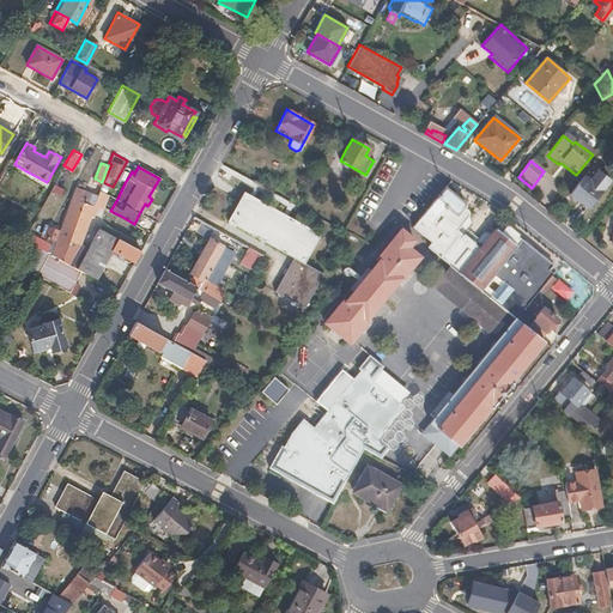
[(589,208),(612,181),(600,171),(592,181),(586,176),(571,194),(589,208)]
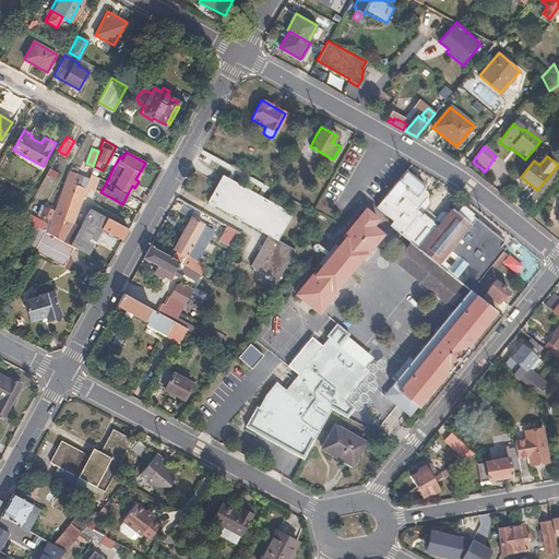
[(66,209),(75,182),(79,175),(67,170),(54,204),(66,209)]
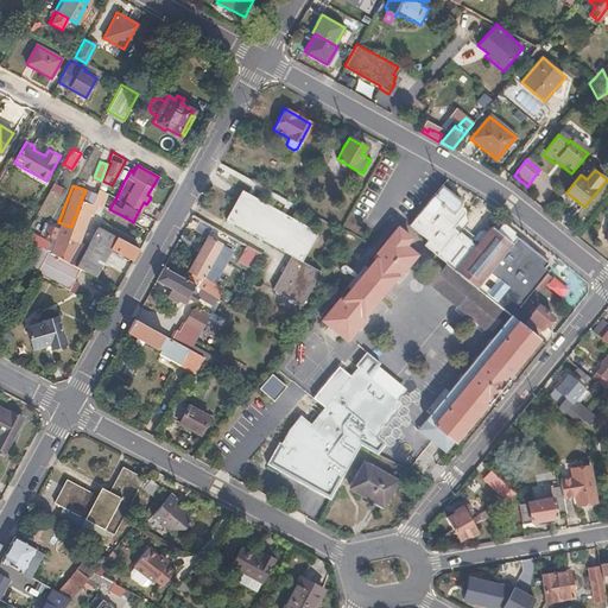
[(527,293),(533,285),(545,272),(551,264),(538,254),(508,230),(495,220),(486,230),(483,228),(477,228),(473,234),(461,225),(467,219),(467,214),(462,211),(462,206),(458,202),(460,201),(441,185),(409,223),(426,239),(422,244),(445,263),(470,283),(500,306),(508,315),(510,315),(517,305),(527,293)]
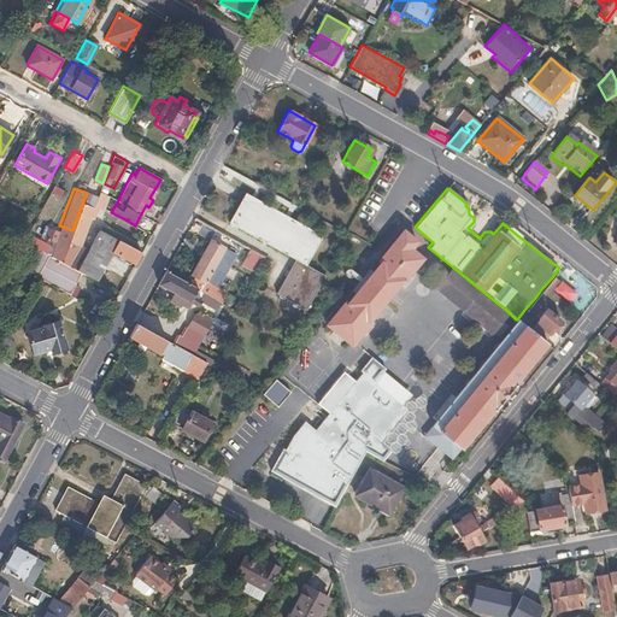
[(95,201),(98,197),(87,193),(83,201),(89,204),(92,200),(95,201)]
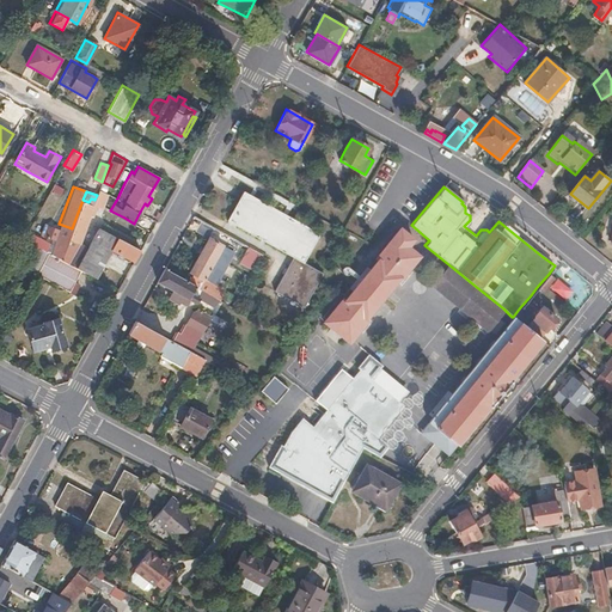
[(303,261),(318,232),(262,201),(243,191),(227,220),(273,246),(292,256),(286,268),(314,283),(322,271),(303,261)]
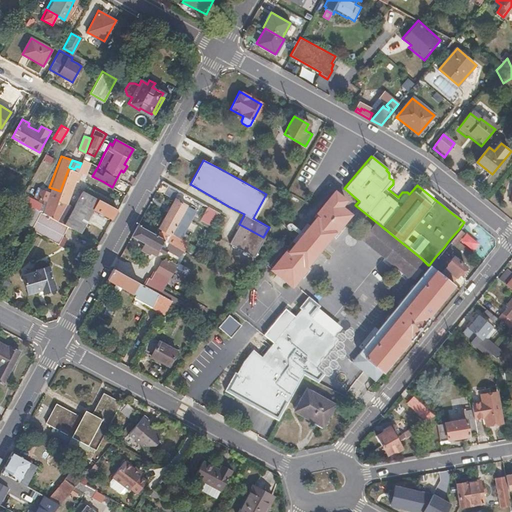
[(59,221),(78,171),(79,167),(76,166),(74,169),(69,167),(60,191),(51,217),(59,221)]
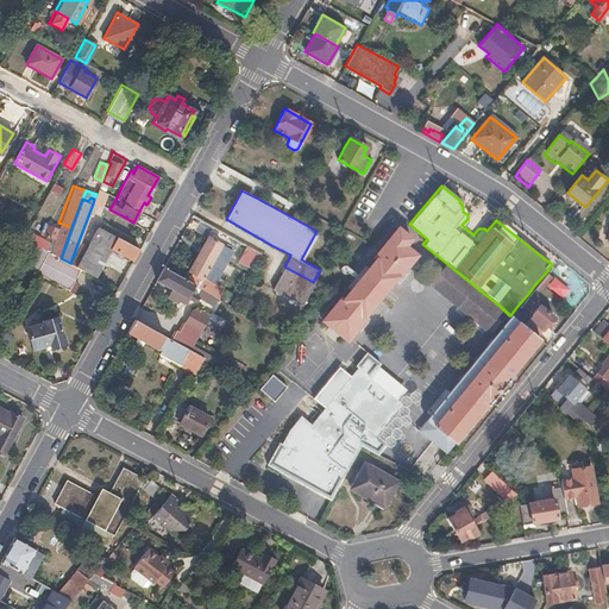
[(61,258),(71,227),(58,223),(57,227),(46,224),(44,233),(54,236),(55,234),(58,236),(55,245),(27,230),(23,238),(35,244),(48,251),(61,258)]
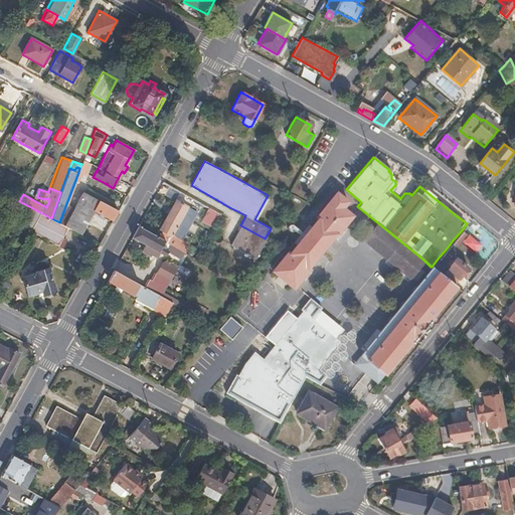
[(80,234),(95,209),(114,219),(119,210),(82,191),(64,225),(66,226),(80,234)]
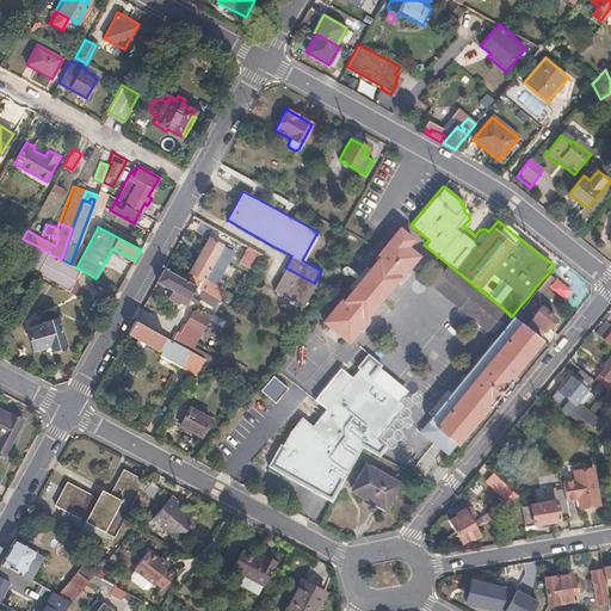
[(321,320),(335,331),(346,340),(359,325),(366,316),(365,315),(374,304),(389,287),(396,277),(399,277),(418,254),(406,245),(412,239),(399,227),(381,248),(374,258),(376,259),(366,271),(350,290),(344,298),(341,296),(321,320)]
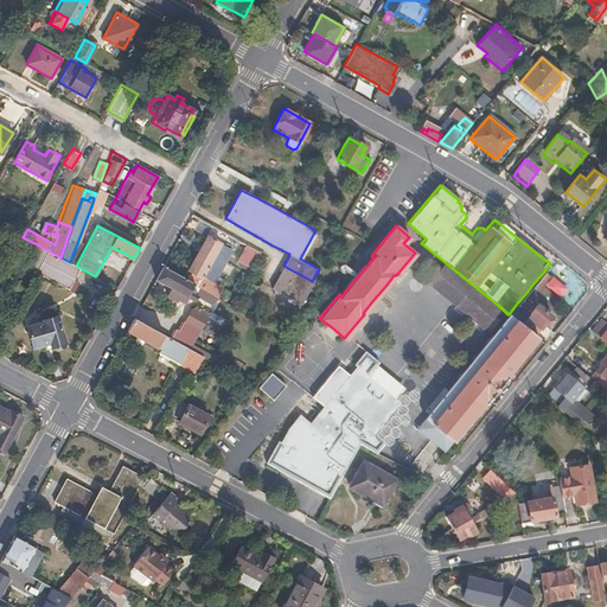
[(213,281),(231,248),(206,236),(189,269),(190,270),(185,279),(202,288),(210,292),(212,293),(217,283),(213,281)]
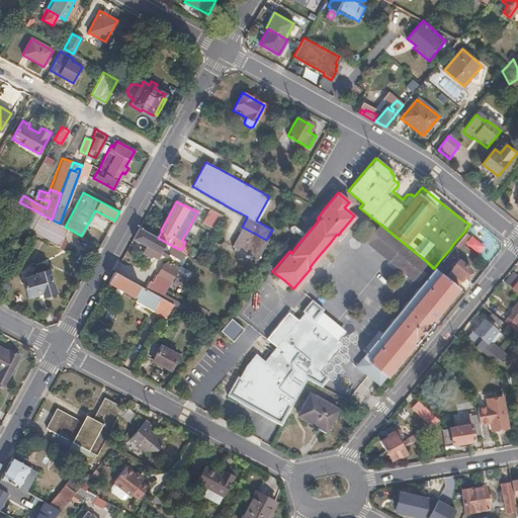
[(30,232),(36,220),(40,213),(29,207),(19,226),(30,232)]
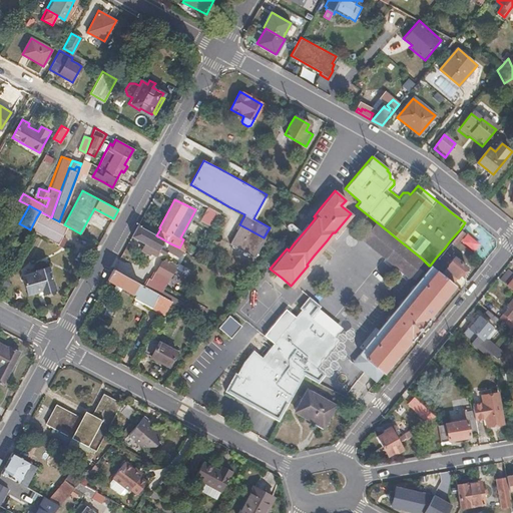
[(211,227),(219,213),(208,207),(201,221),(211,227)]
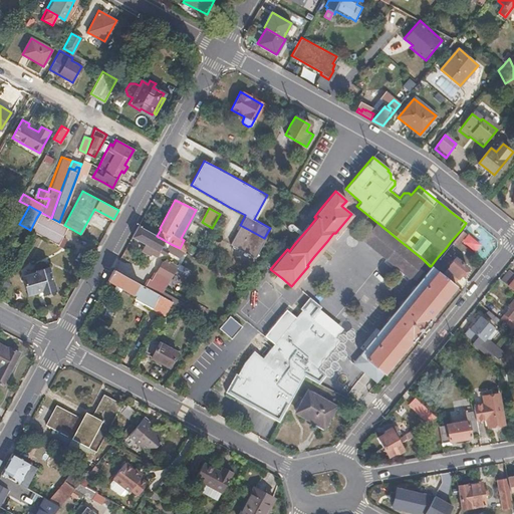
[(56,244),(66,226),(64,225),(59,222),(51,218),(40,212),(36,218),(30,230),(37,234),(56,244)]
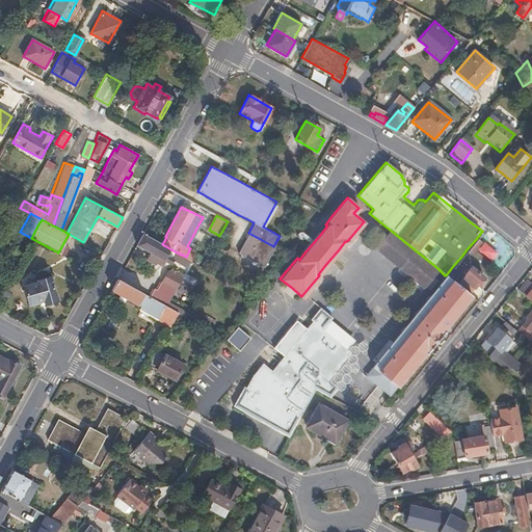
[(411,247),(390,230),(375,246),(397,265),(411,247)]
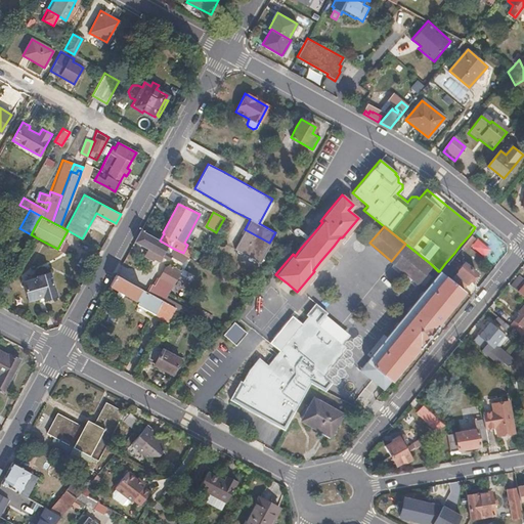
[(269,243),(245,229),(234,248),(259,262),(269,243)]
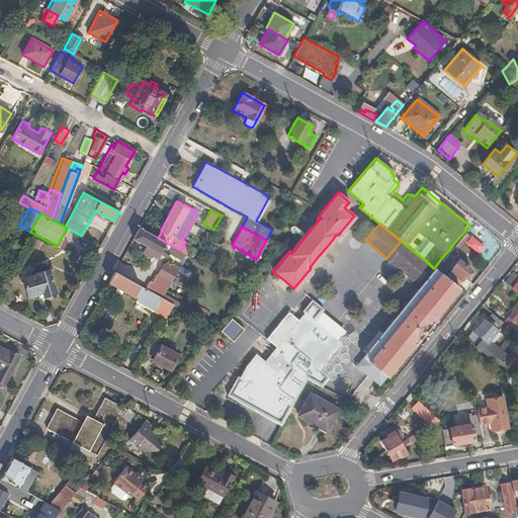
[(172,246),(158,238),(140,228),(134,239),(146,246),(143,252),(151,256),(152,255),(157,258),(160,253),(166,257),(169,252),(172,246)]
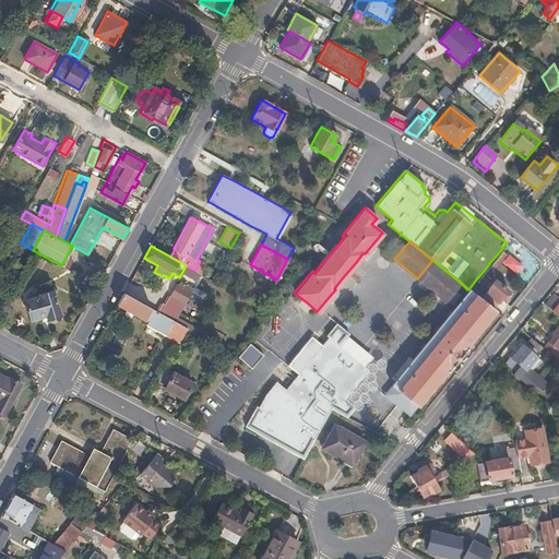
[(495,265),(504,253),(501,250),(490,262),(495,265)]
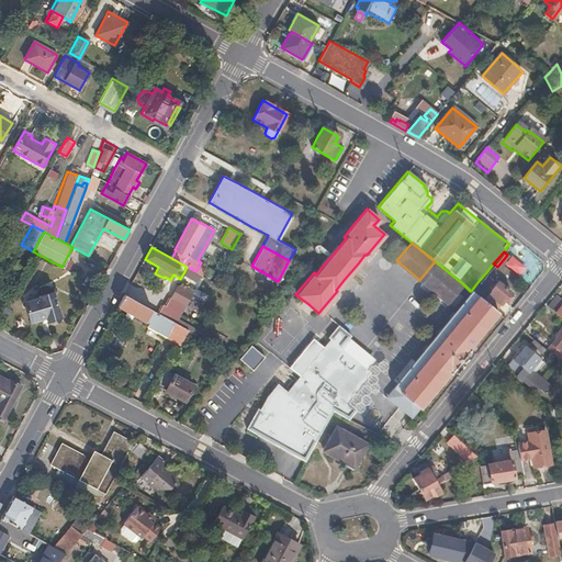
[(210,279),(214,270),(209,267),(210,263),(203,259),(201,262),(197,271),(201,274),(210,279)]
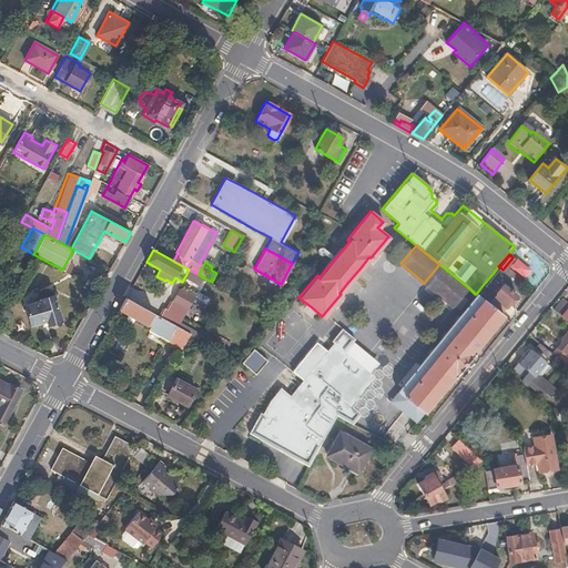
[(467,286),(439,264),(424,283),(452,305),(467,286)]
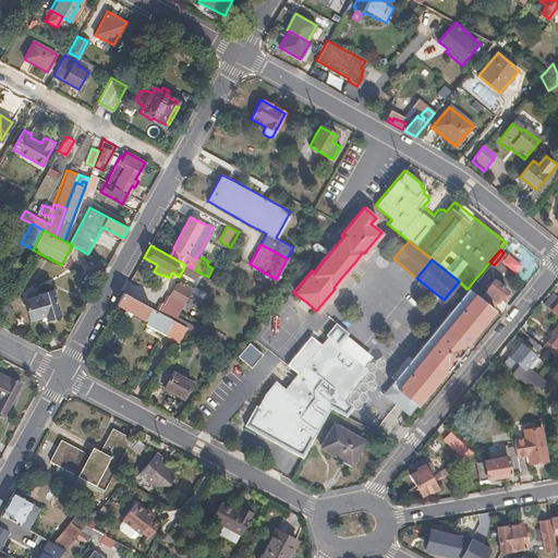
[(189,276),(193,268),(185,265),(182,271),(189,276)]
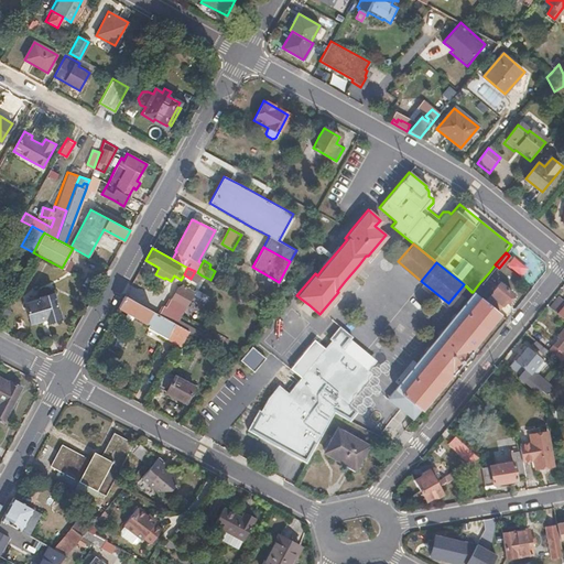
[(198,282),(202,275),(197,272),(195,271),(191,279),(198,282)]
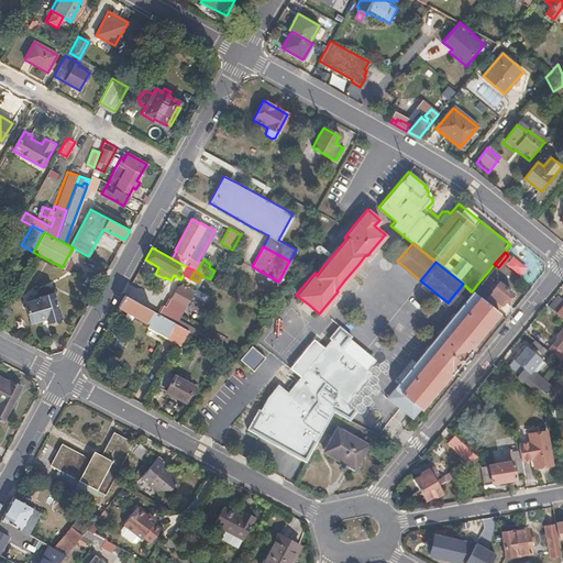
[(504,300),(510,293),(496,282),(489,289),(490,290),(483,300),(494,309),(499,302),(499,304),(503,300),(504,300)]
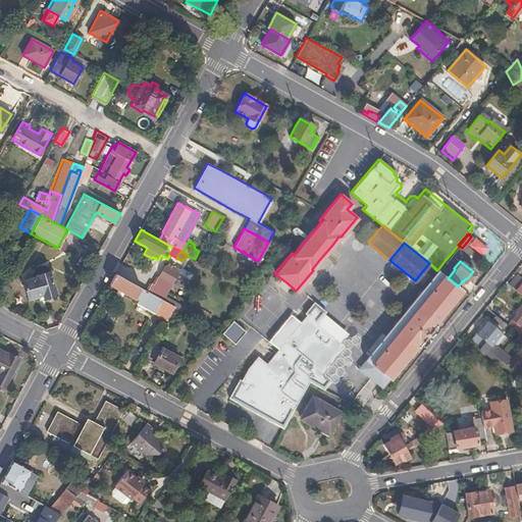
[(441,273),(449,265),(444,262),(437,270),(441,273)]
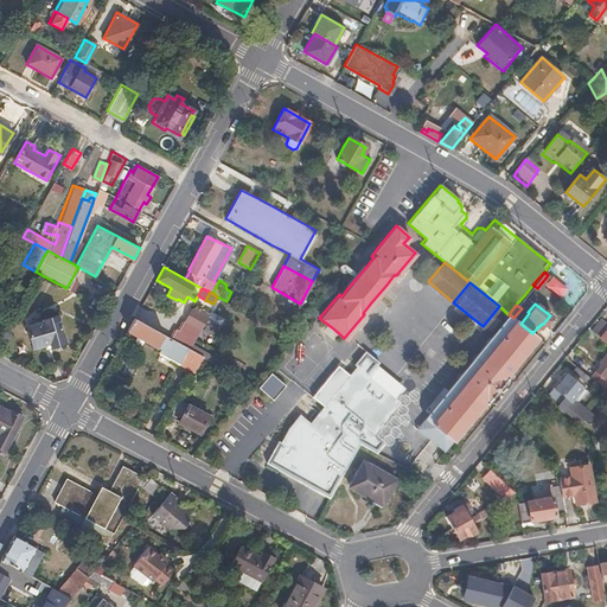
[(481,403),(511,366),(536,337),(532,333),(521,324),(513,318),(509,314),(508,314),(487,339),(448,387),(422,417),(451,440),(464,423),(481,403)]
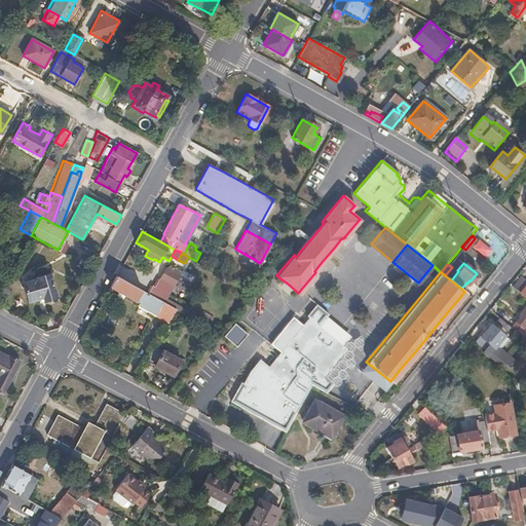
[(57,296),(50,273),(37,276),(38,278),(24,284),(28,297),(29,301),(36,299),(43,296),(43,300),(57,296)]
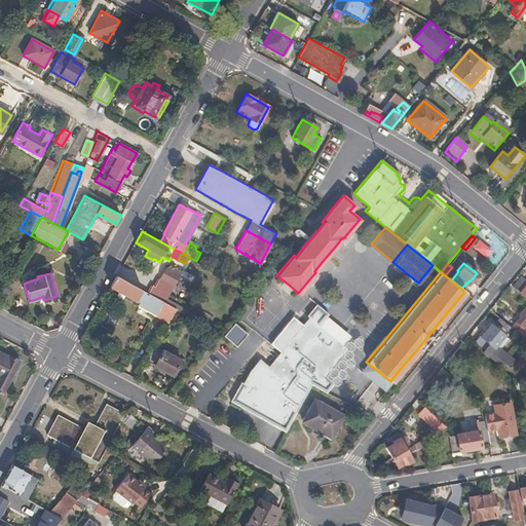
[(142,304),(148,293),(116,275),(110,287),(119,291),(125,294),(142,304)]
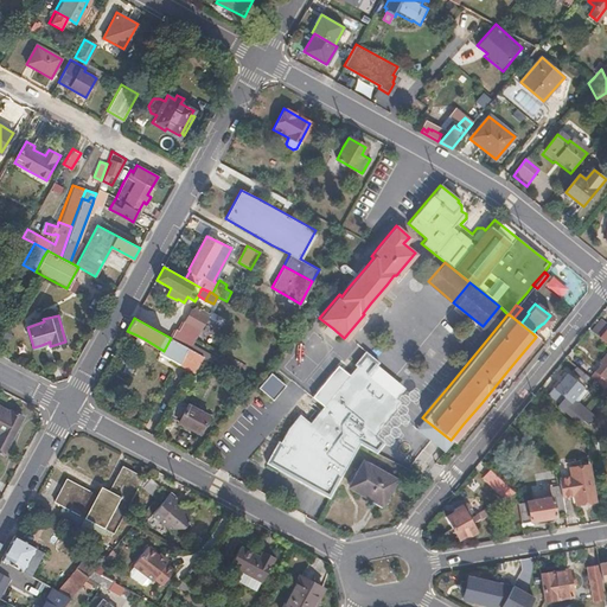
[(200,343),(205,334),(190,325),(185,334),(181,332),(177,342),(196,351),(200,343)]
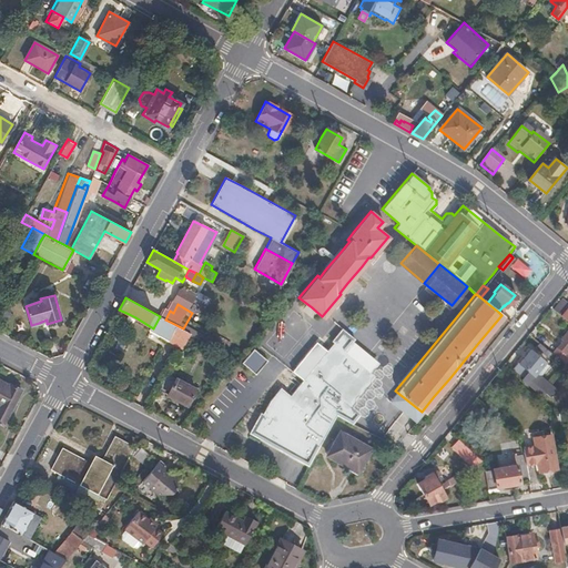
[(190,333),(183,328),(165,320),(160,316),(153,328),(152,332),(182,348),(190,333)]
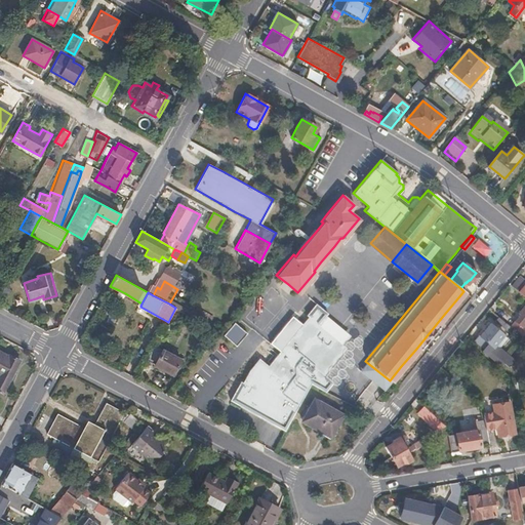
[(197,310),(173,296),(169,304),(175,308),(193,317),(197,310)]
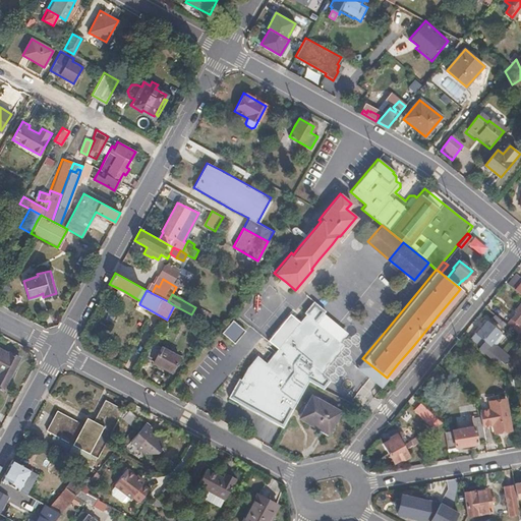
[(518,326),(520,321),(520,301),(514,311),(515,312),(510,320),(518,326)]
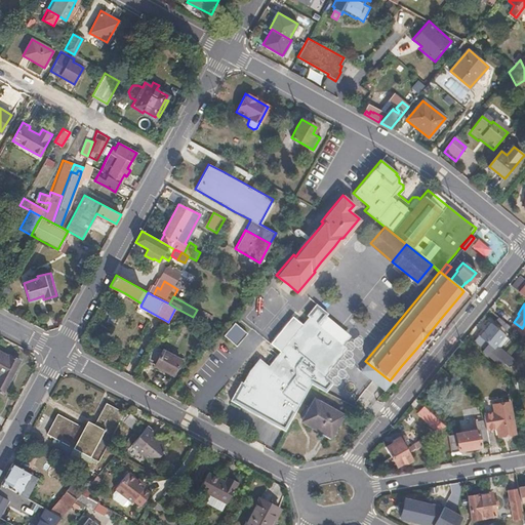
[(320,326),(320,325),(327,317),(328,314),(317,305),(309,315),(308,316),(310,318),(304,325),(293,317),(272,344),(281,352),(269,367),(263,362),(264,362),(259,360),(250,371),(243,384),(241,382),(230,401),(239,406),(245,409),(247,406),(270,418),(287,429),(312,386),(327,393),(333,385),(334,384),(327,376),(338,363),(349,350),(344,346),(320,326)]
